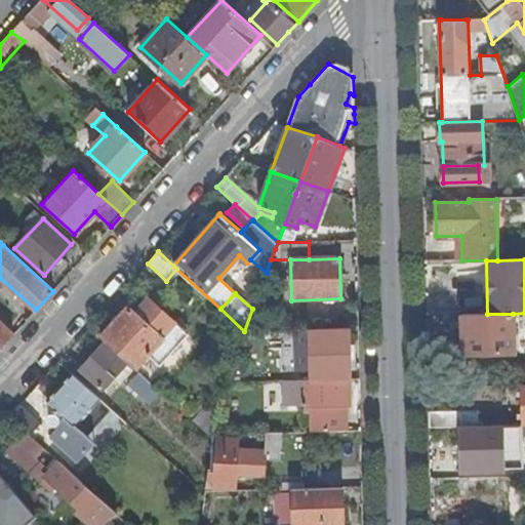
[(148,298),(142,305),(182,341),(188,334),(148,298)]
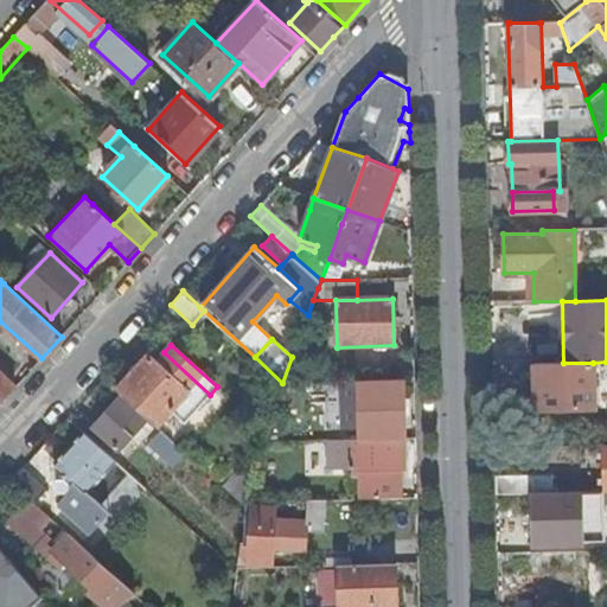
[(210,395),(164,352),(154,362),(148,356),(116,390),(155,426),(170,410),(184,422),(210,395)]
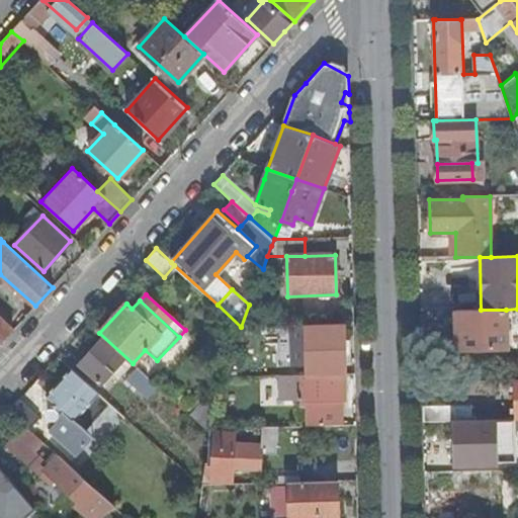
[(481,310),(456,311),(457,349),(507,348),(506,310),(481,310)]
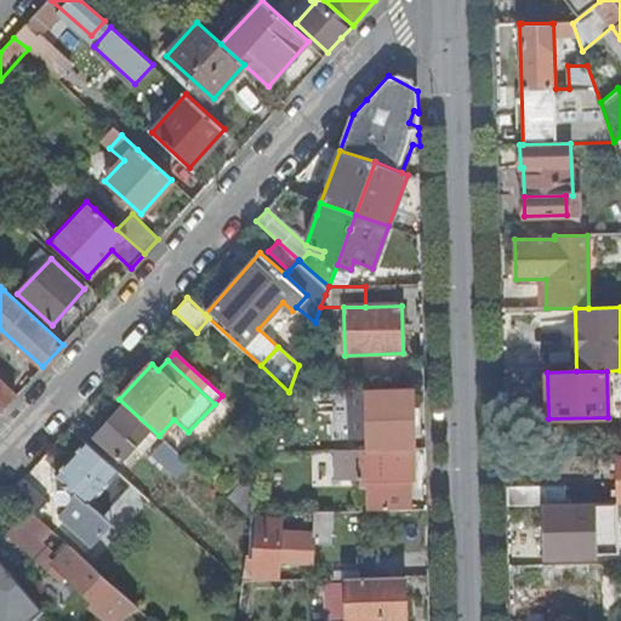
[(0,412),(1,412),(16,397),(0,382),(0,412)]
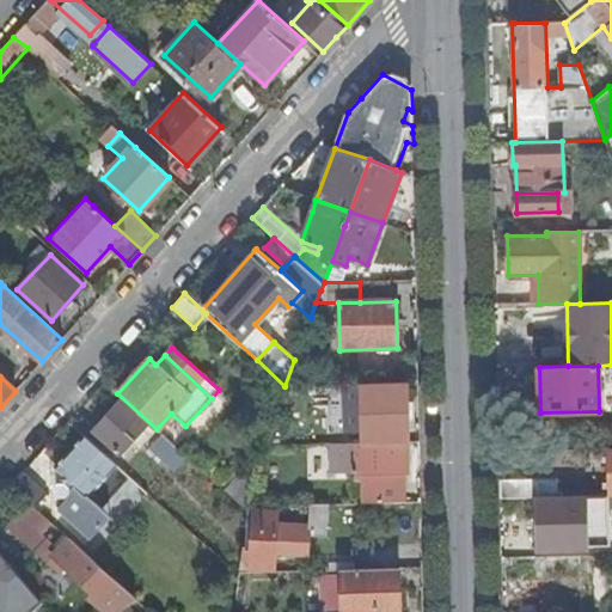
[(408,430),(405,383),(381,383),(361,384),(365,432),(408,430)]
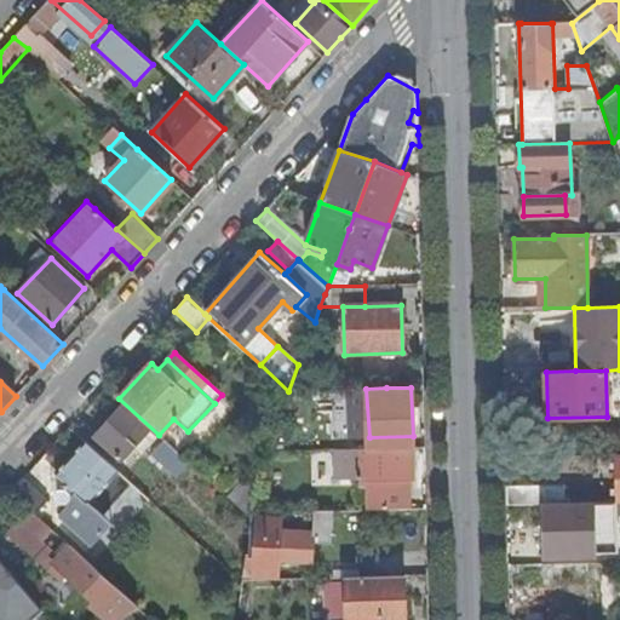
[(339,420),(357,422),(359,403),(340,402),(339,420)]
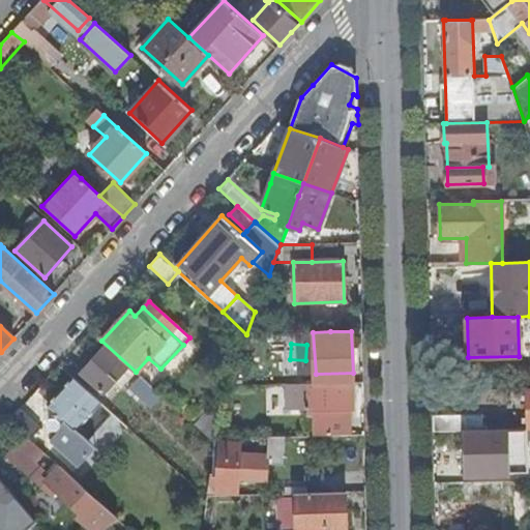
[(114,381),(121,387),(133,375),(104,348),(81,373),(102,392),(114,381)]
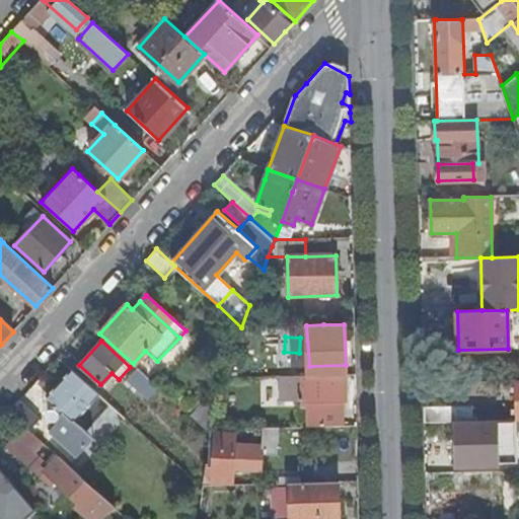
[(149,400),(160,388),(138,368),(127,379),(149,400)]
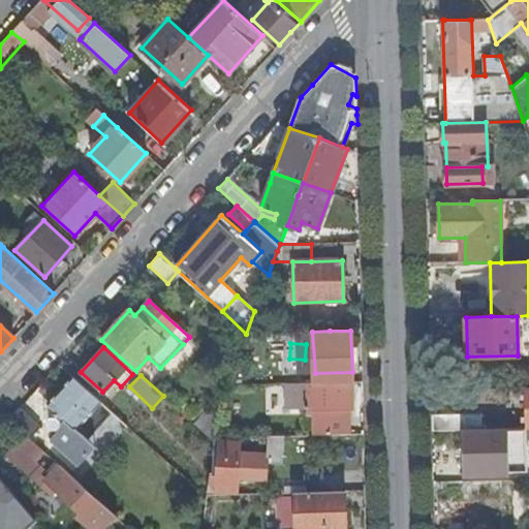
[(100,401),(72,376),(47,404),(49,406),(49,428),(58,428),(49,438),(76,464),(87,454),(86,438),(75,428),(100,401)]
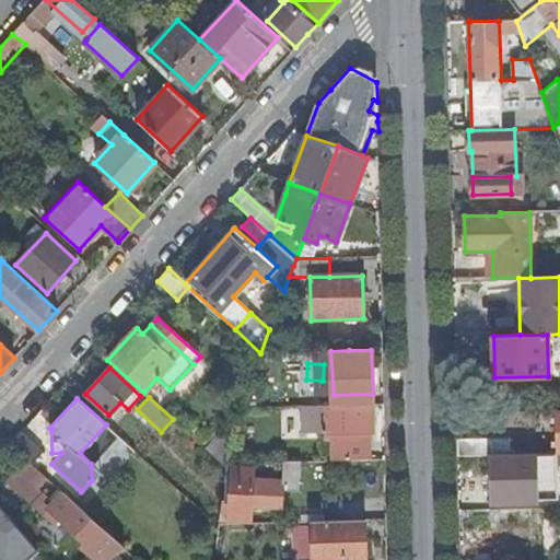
[(373,432),(373,404),(304,406),(305,434),(327,433),(327,440),(333,440),(334,458),(370,458),(370,432),(373,432)]
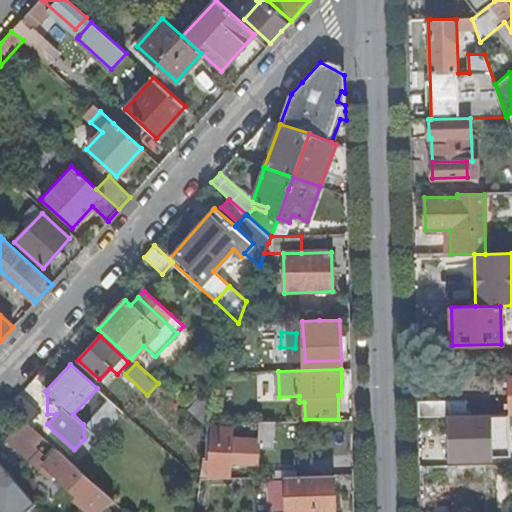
[(38,414),(18,395),(8,406),(24,421),(28,425),(38,414)]
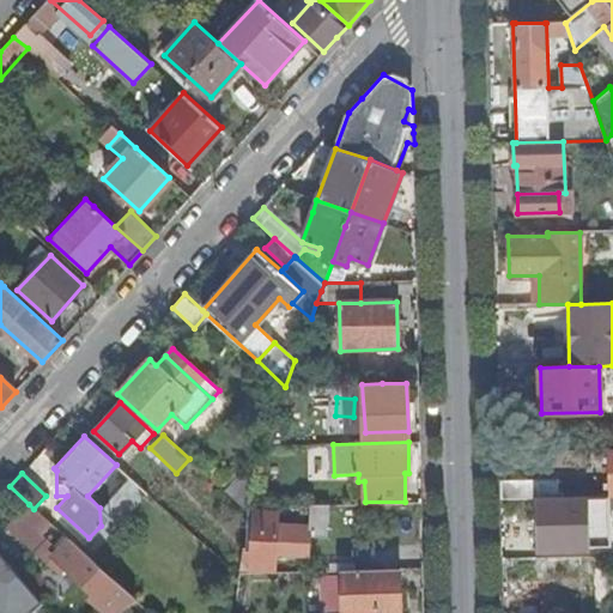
[(248,511),(249,507),(253,480),(240,477),(225,491),(248,511)]
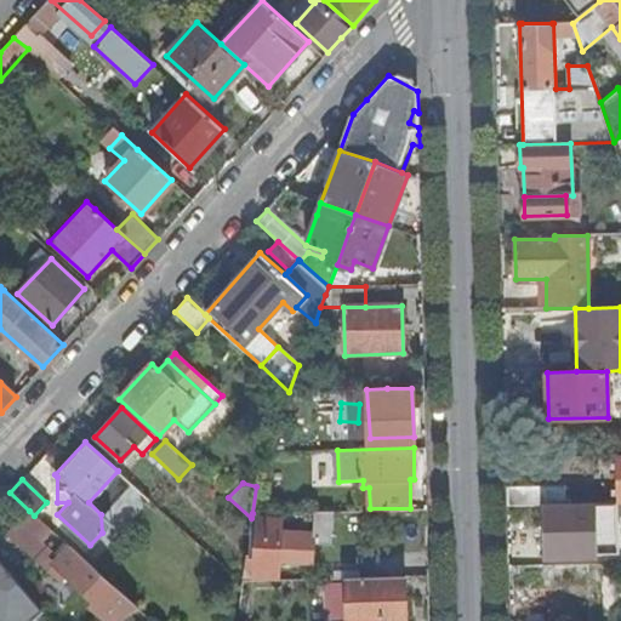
[(565,488),(507,488),(507,506),(545,506),(565,505),(565,488)]
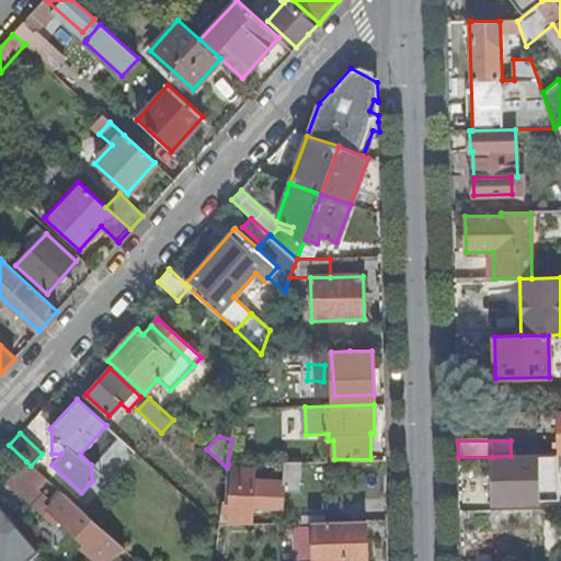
[(536,456),(511,456),(492,457),(493,504),(536,504),(536,456)]
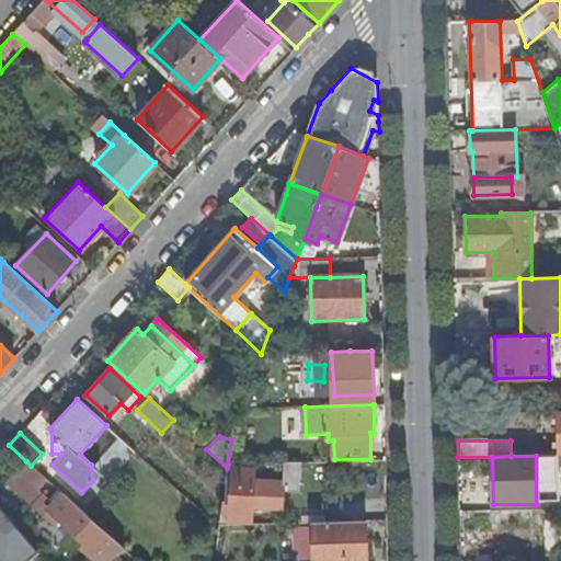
[(47,480),(31,466),(26,461),(8,481),(54,524),(60,517),(84,541),(81,546),(96,560),(102,560),(123,549),(58,489),(46,501),(45,502),(35,493),(47,480)]
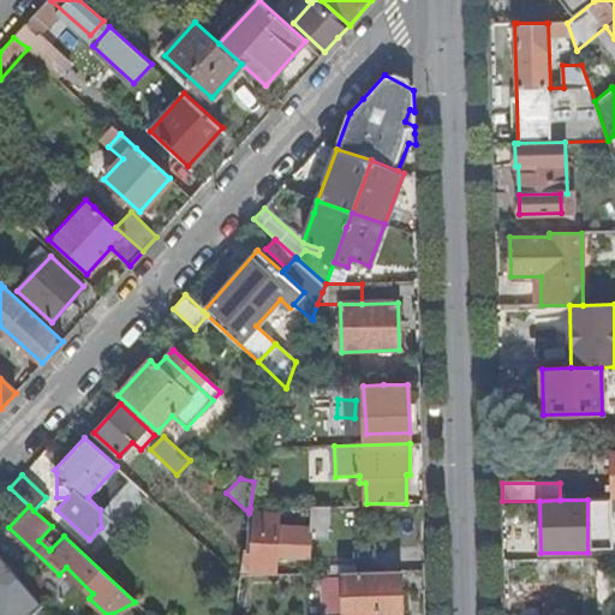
[(329,538),(328,506),(309,507),(310,538),(329,538)]
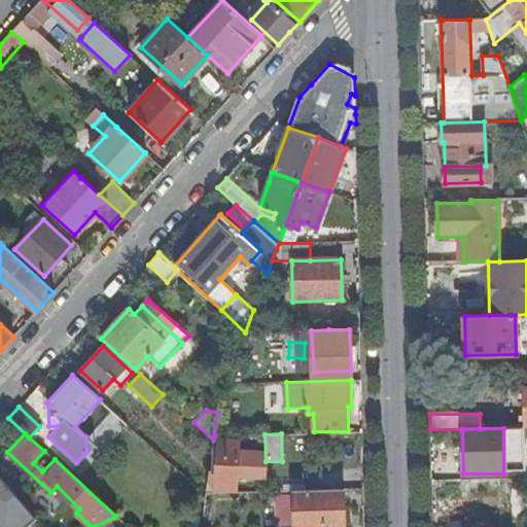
[(219,438),(218,449),(216,469),(215,488),(236,489),(237,475),(234,475),(235,456),(237,456),(238,440),(219,438)]
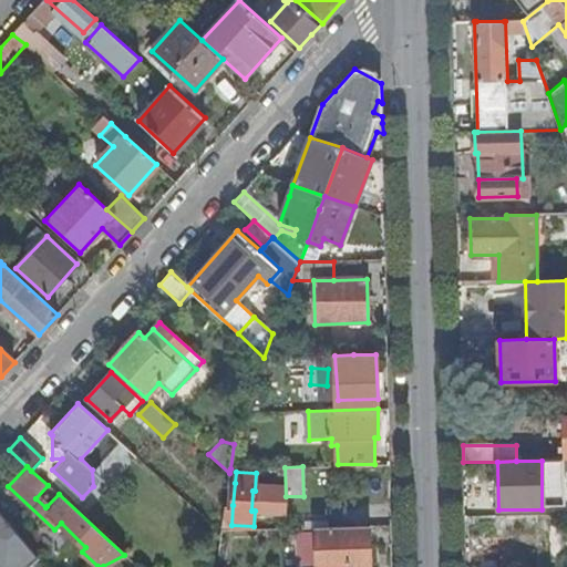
[(235,483),(228,482),(225,505),(233,505),(235,483)]
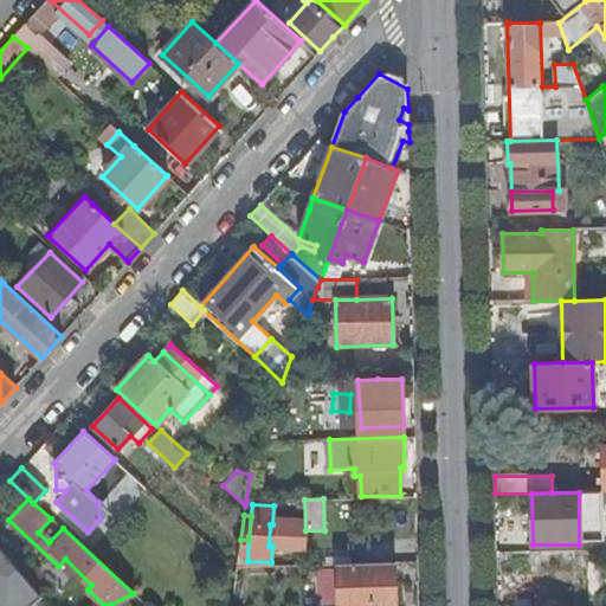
[(27,605),(39,594),(0,548),(0,605),(27,605)]
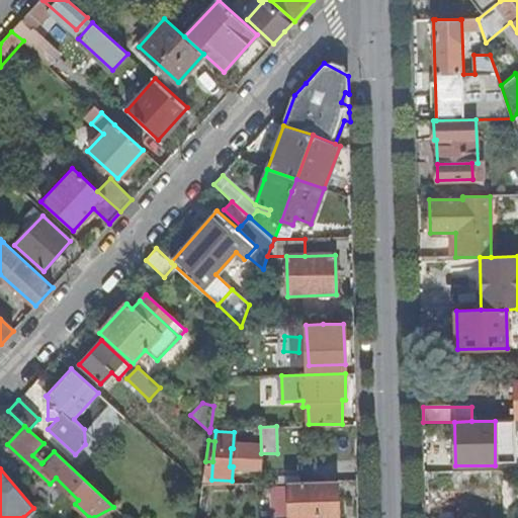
[(492,517),(492,472),(453,472),(453,517),(492,517)]
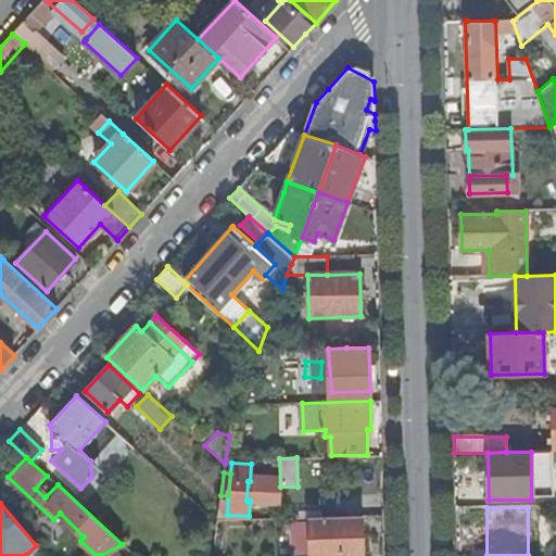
[(364,555),(363,516),(346,517),(312,517),(312,555),(364,555)]
